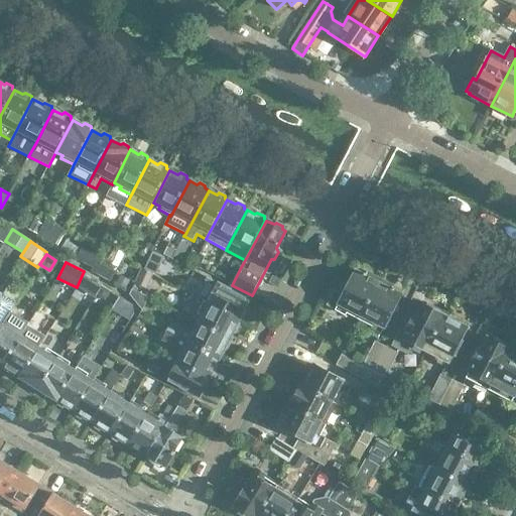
[(336,291),(327,306),(347,316),(348,314),(359,319),(361,315),(380,279),(367,271),(365,275),(356,270),(343,294),(336,291)]
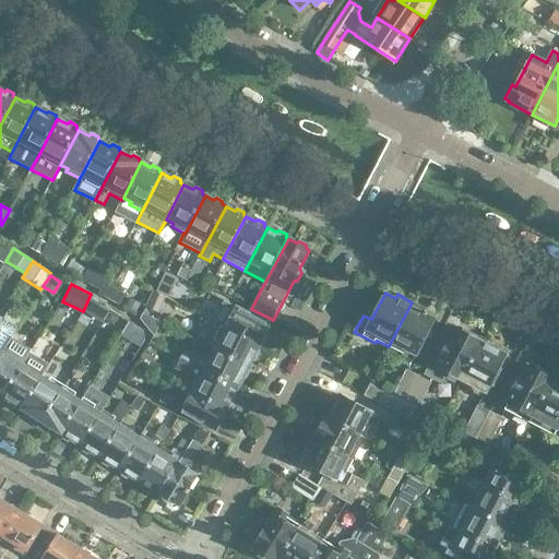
[(105,328),(116,310),(93,296),(82,313),(105,328)]
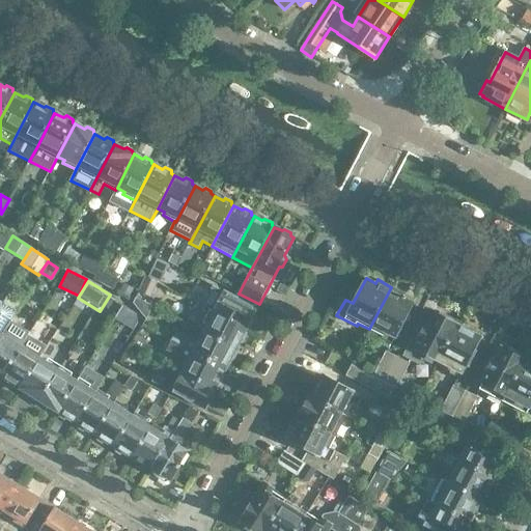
[(201,306),(247,329),(247,327),(251,327),(254,320),(253,316),(257,308),(213,285),(201,306)]
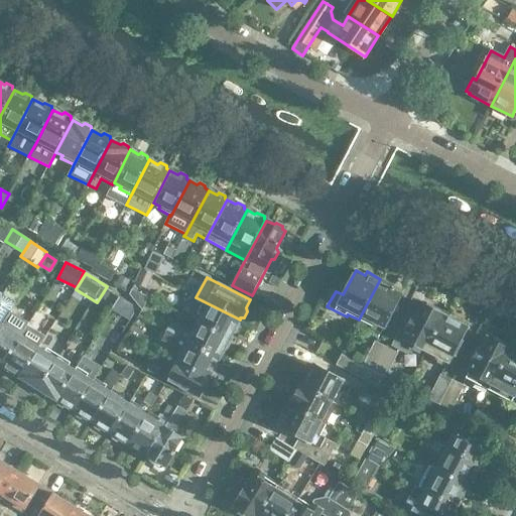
[(380,279),(361,315),(374,323),(371,328),(381,334),(401,293),(392,289),(394,285),(380,279)]
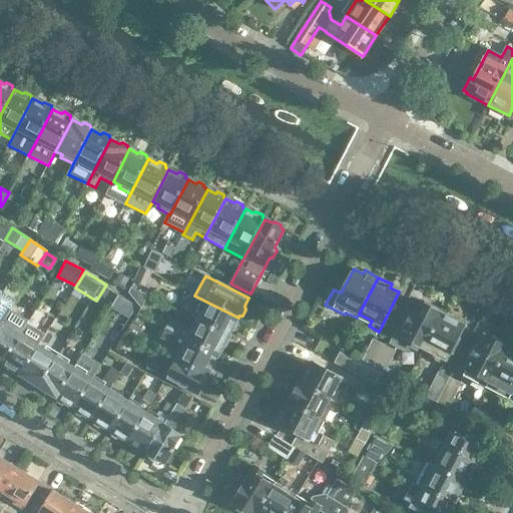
[(147,296),(130,288),(127,293),(140,308),(147,296)]
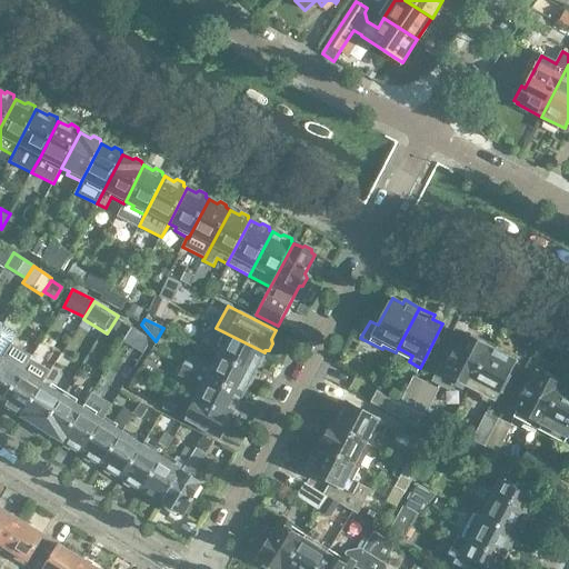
[(0,362),(17,336),(16,331),(2,322),(0,322),(0,362)]
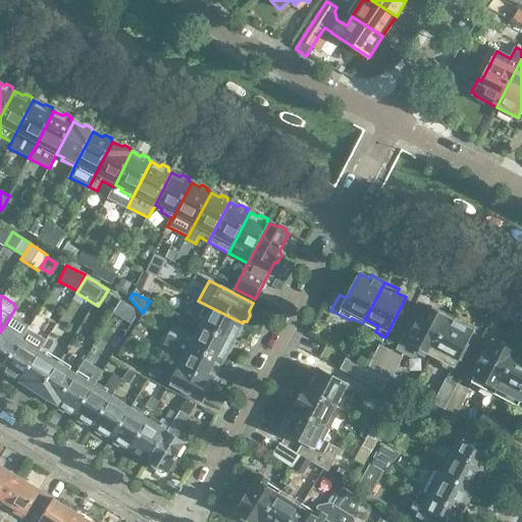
[(203,318),(200,325),(232,343),(237,333),(241,333),(244,328),(242,325),(243,323),(207,305),(201,317),(203,318)]
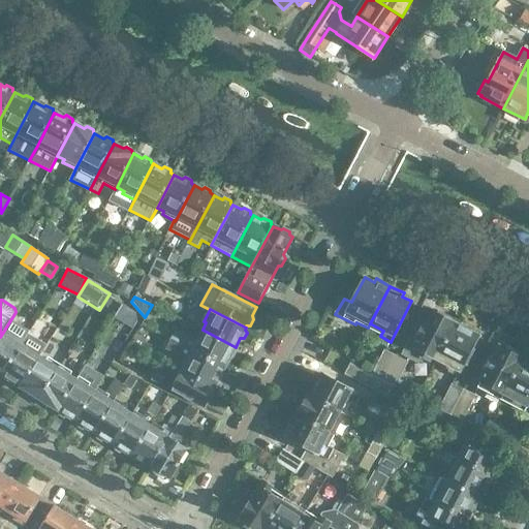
[(435,364),(438,359),(456,324),(450,321),(453,318),(438,311),(437,314),(432,311),(426,324),(424,323),(415,338),(412,336),(402,355),(419,366),(424,359),(435,364)]
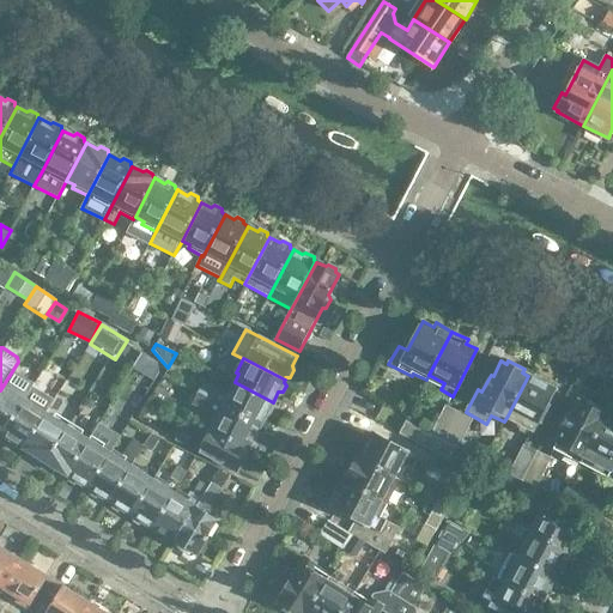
[(18,362),(0,390),(0,435),(2,436),(28,396),(17,389),(29,369),(18,362)]
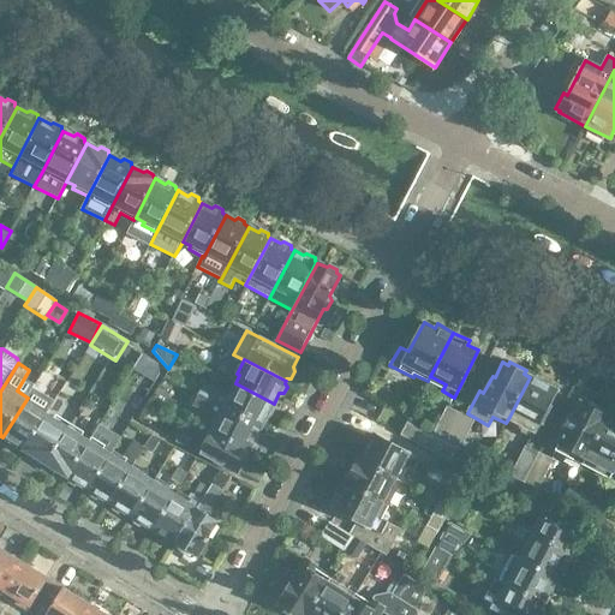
[(72,371),(58,394),(77,406),(91,383),(72,371)]
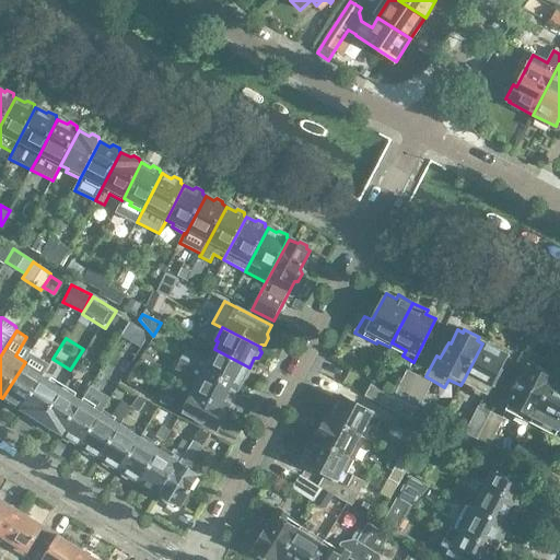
[(482,343),(464,380),(477,386),(474,393),(485,398),(492,384),(493,385),(501,370),(500,369),(506,356),(502,353),(503,350),(490,342),(488,346),(482,343)]
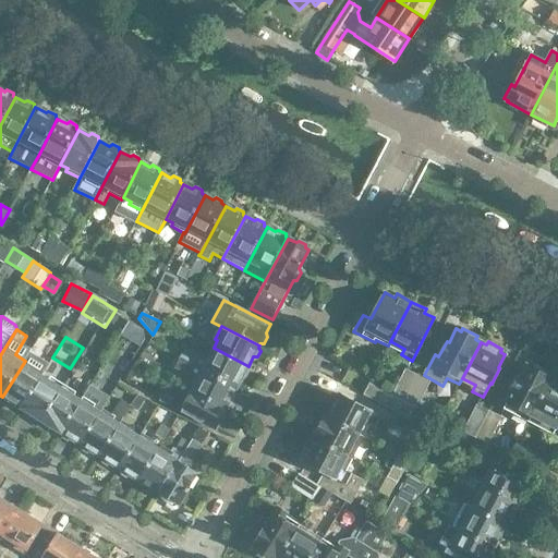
[(186,350),(182,359),(238,387),(242,378),(246,378),(250,372),(247,367),(249,366),(214,348),(210,347),(204,361),(196,356),(196,355),(186,350)]
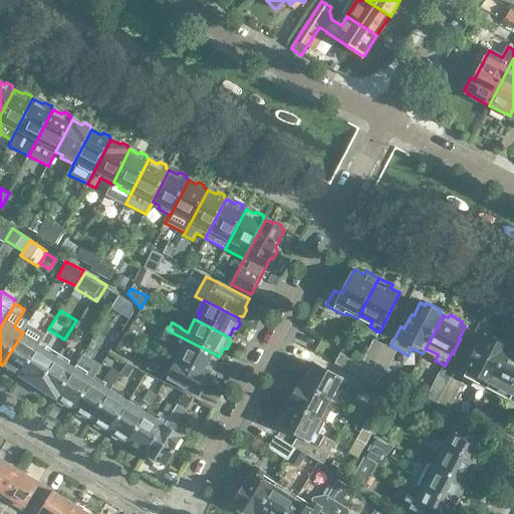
[(40,343),(45,335),(27,324),(23,332),(2,365),(9,370),(9,374),(15,377),(18,376),(20,376),(40,343)]
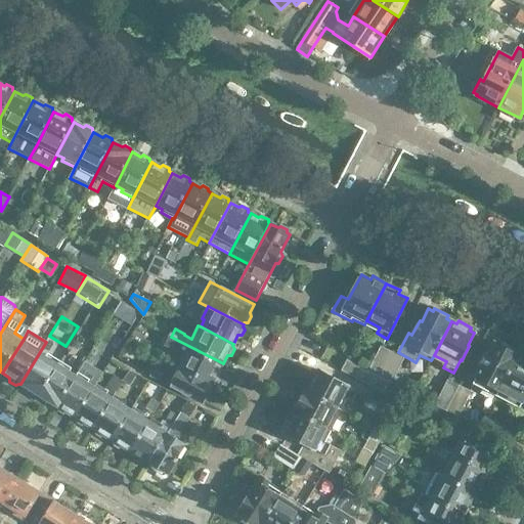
[(186,354),(180,365),(213,383),(214,382),(217,382),(221,375),(219,372),(223,363),(171,337),(167,344),(186,354)]
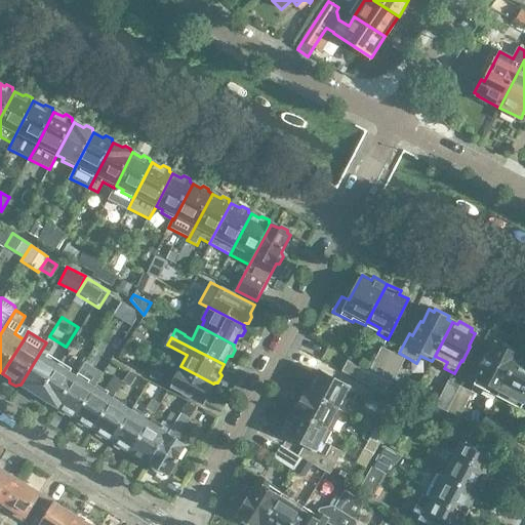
[(486,388),(498,394),(519,356),(514,354),(515,351),(501,344),(499,346),(495,344),(488,357),(486,356),(479,370),(481,371),(474,384),(485,390),(486,388)]
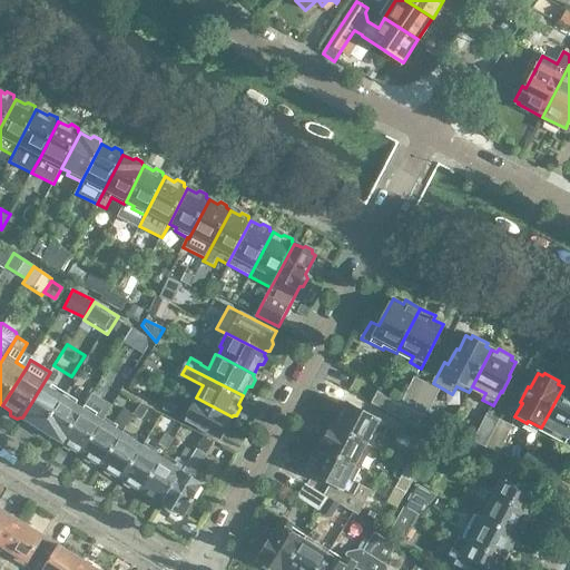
[(413,410),(426,383),(415,377),(401,404),(413,410)]
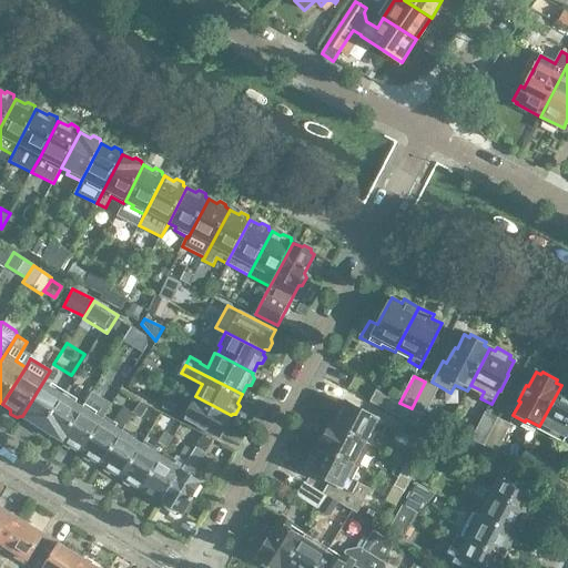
[(44,379),(22,416),(30,422),(30,426),(38,430),(41,428),(42,428),(64,392),(44,379)]
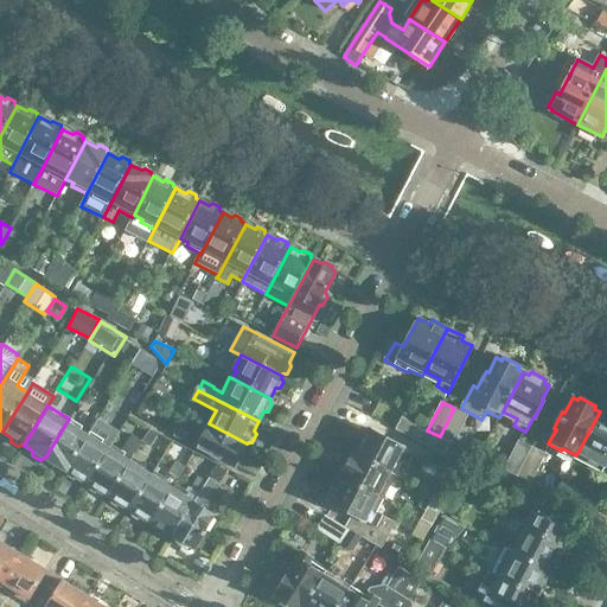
[(454,408),(440,436),(454,443),(468,415),(454,408)]
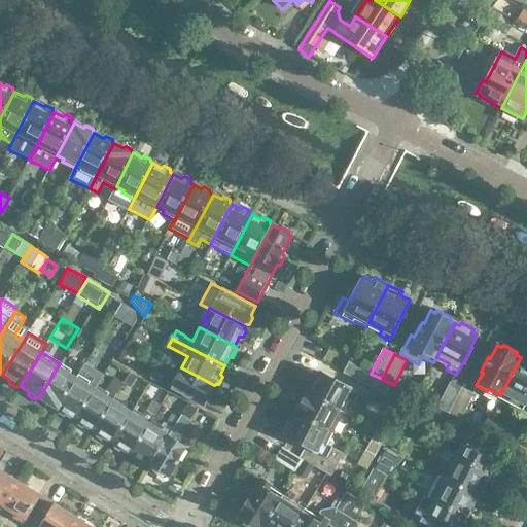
[(499,397),(513,405),(523,410),(526,400),(526,356),(525,359),(521,357),(500,395),(499,397)]
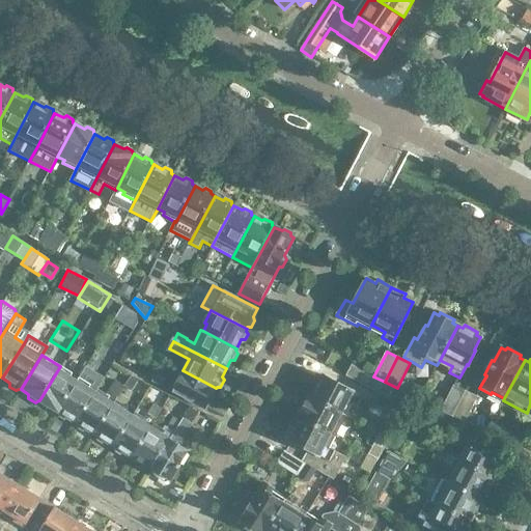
[(60,366),(39,400),(40,401),(40,406),(46,409),(49,407),(57,412),(79,378),(73,373),(60,366)]
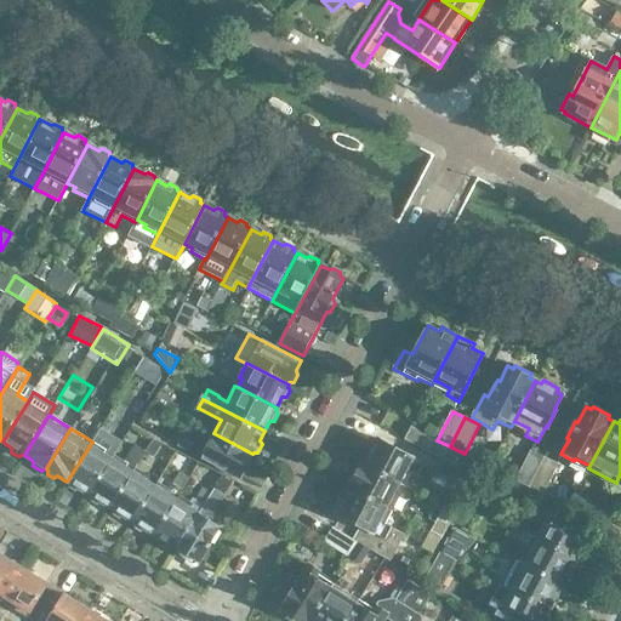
[(92,442),(67,482),(69,483),(69,488),(75,491),(79,489),(89,495),(112,459),(123,442),(101,428),(92,442)]
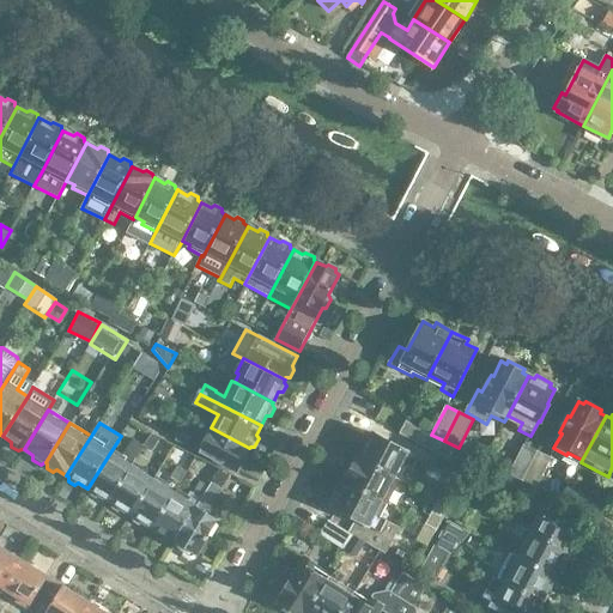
[(444,441),(431,435),(406,423),(400,434),(439,455),(439,454),(469,469),(477,456),(459,448),(444,441)]
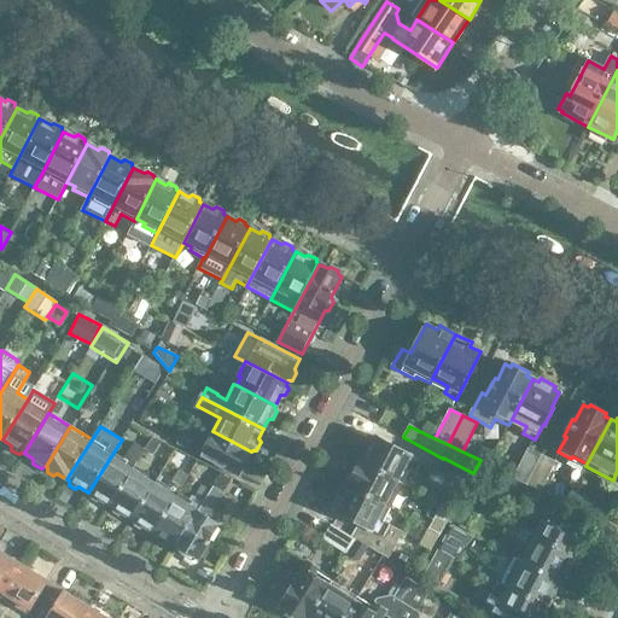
[(251,452),(213,431),(208,441),(200,455),(239,476),(244,465),(249,465),(252,458),(250,454),(251,452)]
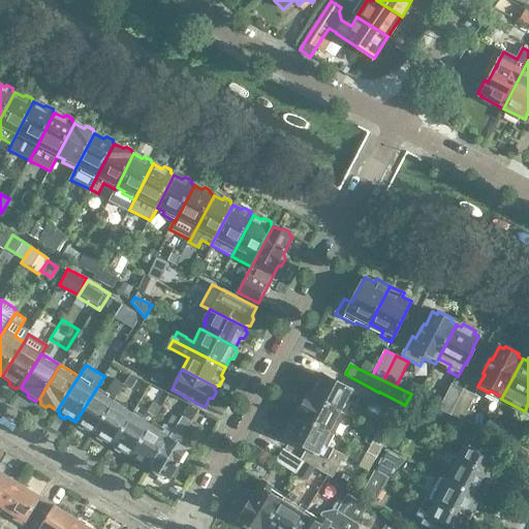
[(309,394),(342,411),(348,400),(356,404),(362,394),(321,373),(320,374),(315,372),(311,380),(316,383),(311,395),(309,394)]
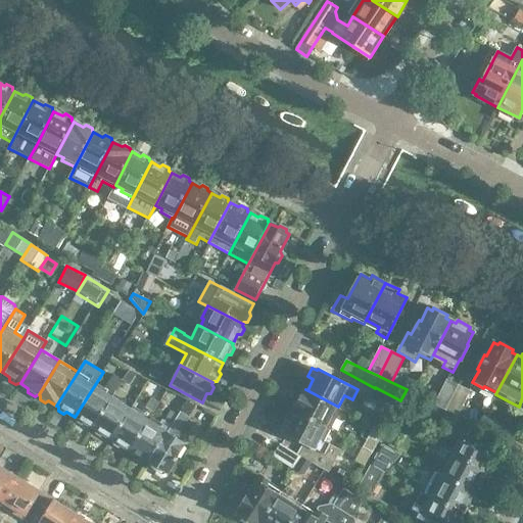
[(86,424),(93,428),(114,394),(123,381),(113,375),(105,388),(97,383),(95,387),(94,386),(75,417),(76,418),(76,422),(82,426),(86,424)]
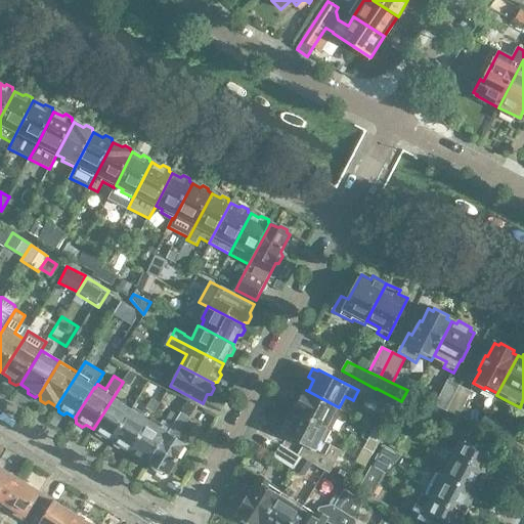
[(446,380),(433,405),(445,411),(459,385),(446,380)]
